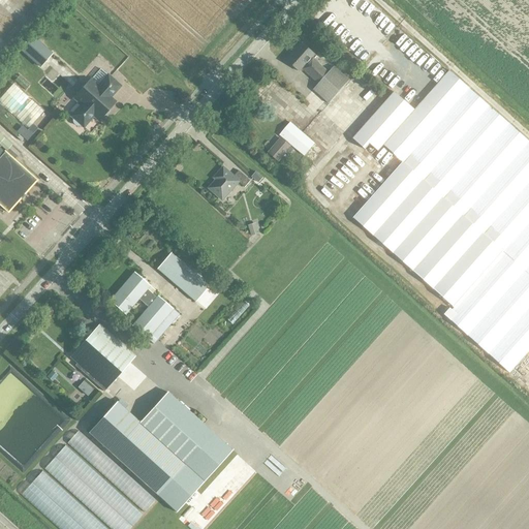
[(32,36),(21,50),(40,67),(53,54),(32,36)]
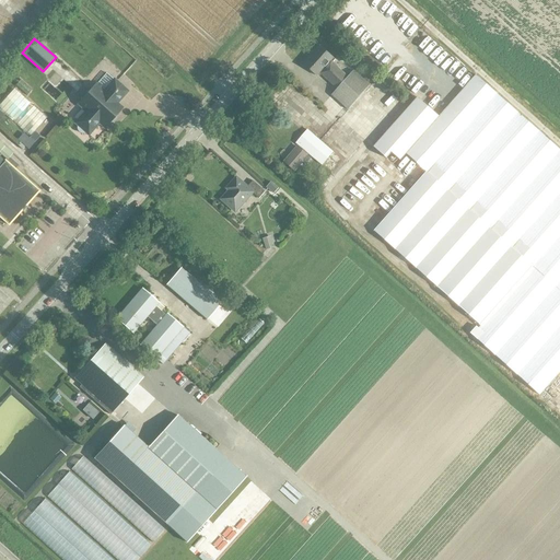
[(342,105),(364,81),(353,70),(348,77),(331,62),(335,59),(333,58),(319,46),(304,65),(317,76),(319,72),(337,89),(331,95),(342,105)]
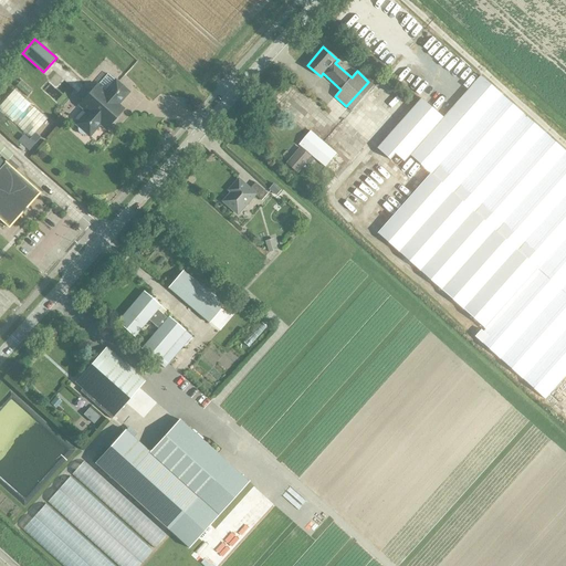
[(396,153),(399,156),(404,160),(348,224),(545,399),(565,375),(565,150),(481,75),(443,117),(421,98),(377,148),(390,159),(396,153)]
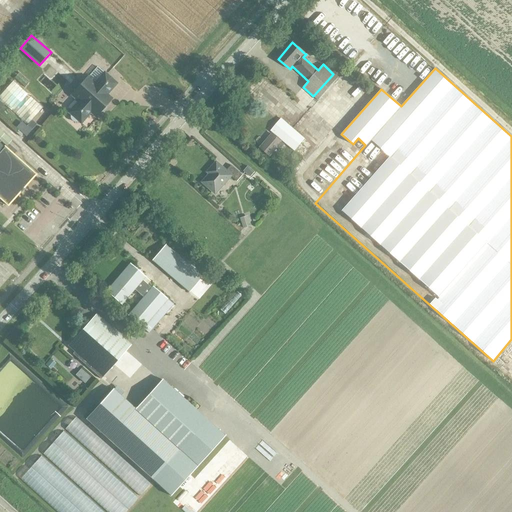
[(19,72),(14,77),(25,87),(29,82),(19,72)]
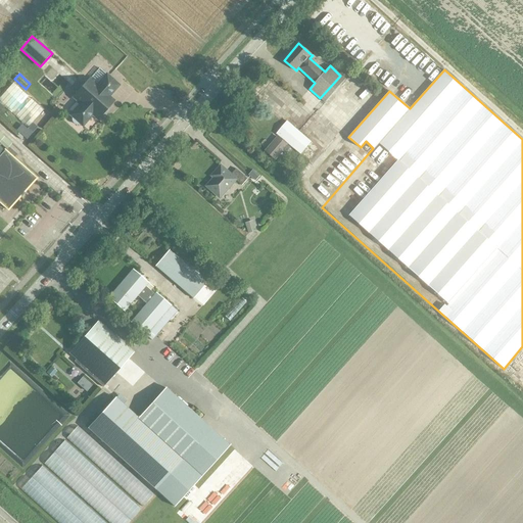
[(96,87),(89,80),(74,96),(81,103),(70,114),(73,117),(72,119),(72,121),(73,122),(74,124),(75,124),(77,125),(79,125),(80,123),(82,126),(93,113),(98,119),(112,101),(107,97),(119,85),(106,75),(96,87)]
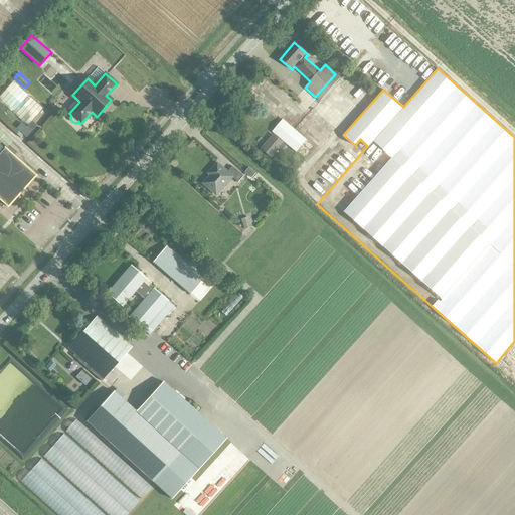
[(44,107),(14,79),(0,95),(0,102),(3,106),(21,121),(27,127),(32,121),(44,107)]
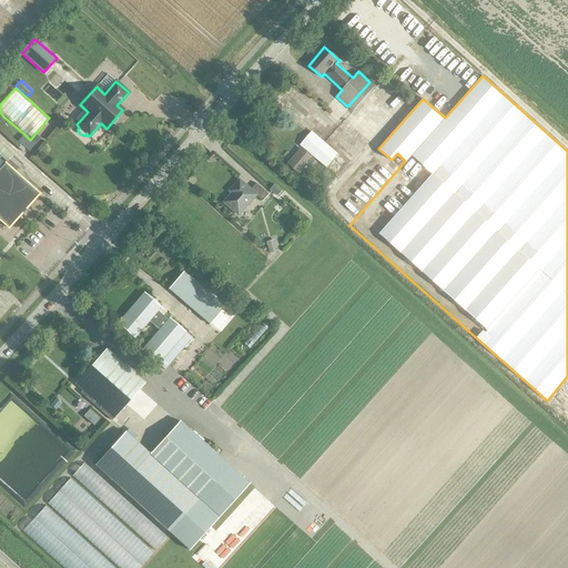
[(301,144),(333,172),(337,175),(347,163),(312,131),(301,144)]
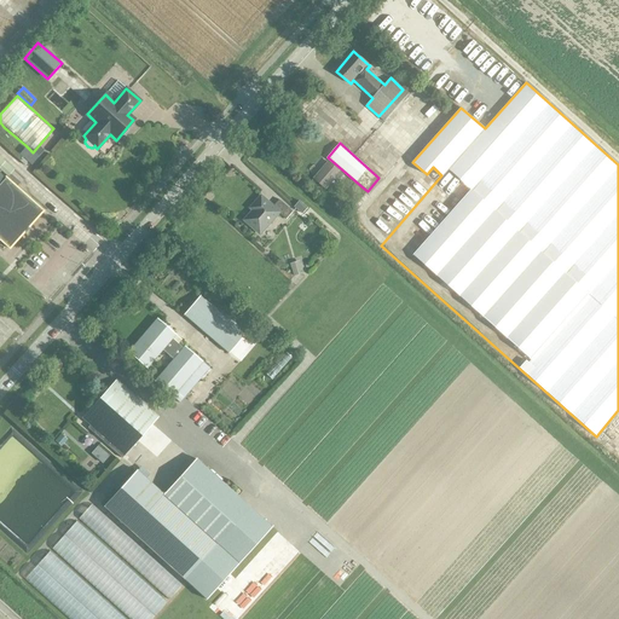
[(33,152),(25,145),(19,154),(32,163),(44,149),(39,145),(33,152)]
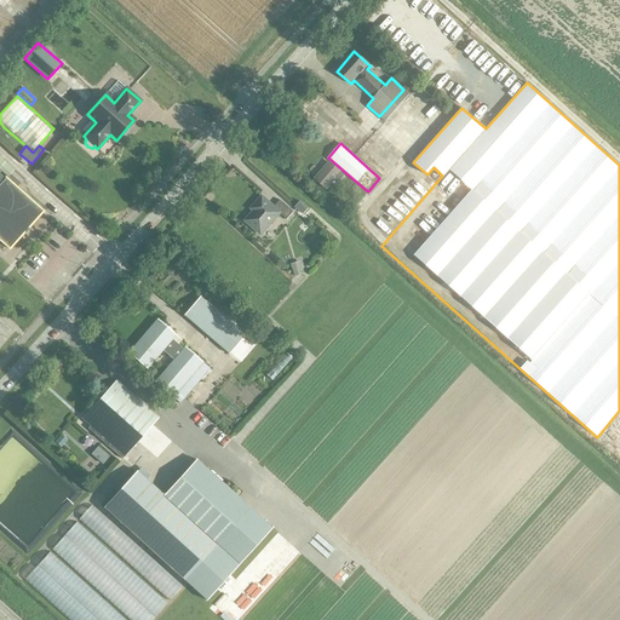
[(326,188),(340,171),(329,162),(315,179),(326,188)]
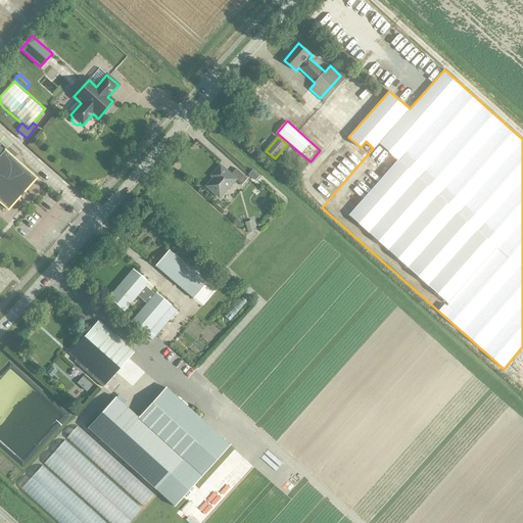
[(4,151),(0,155),(0,202),(7,209),(19,196),(21,197),(25,194),(24,192),(36,179),(4,151)]
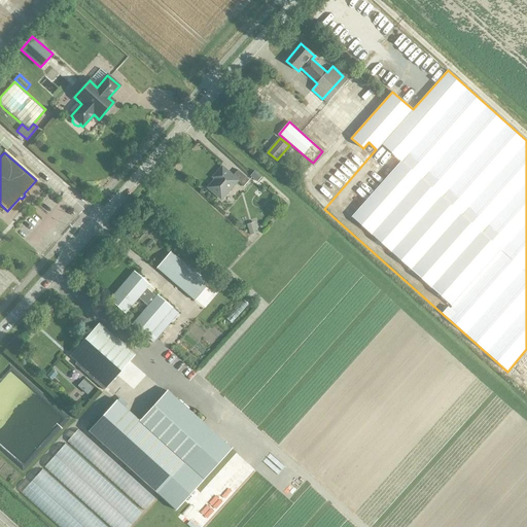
[(222,167),(215,175),(218,177),(208,187),(221,199),(238,181),(244,186),(249,180),(238,170),(233,176),(222,167)]
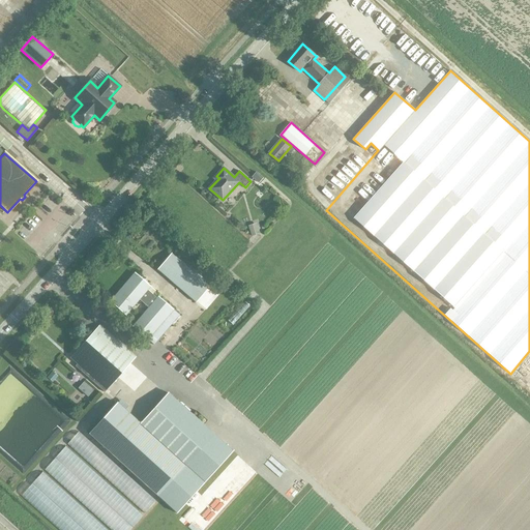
[(259,182),(264,177),(257,171),(253,176),(259,182)]
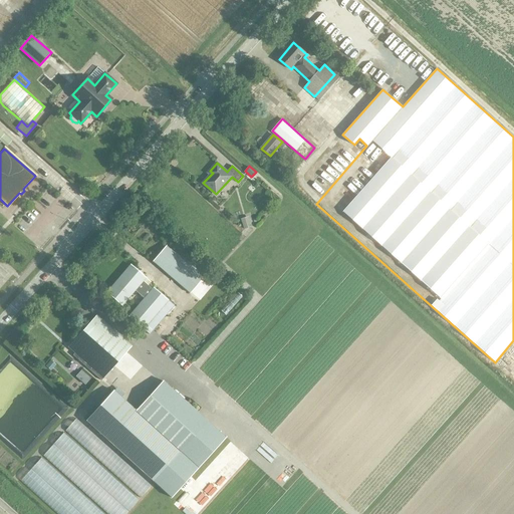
[(251,227),(249,219),(242,222),(244,229),(251,227)]
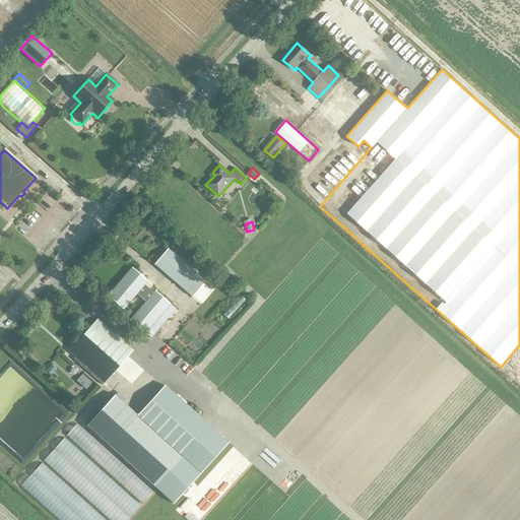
[(154,265),(192,297),(205,281),(168,249),(154,265)]
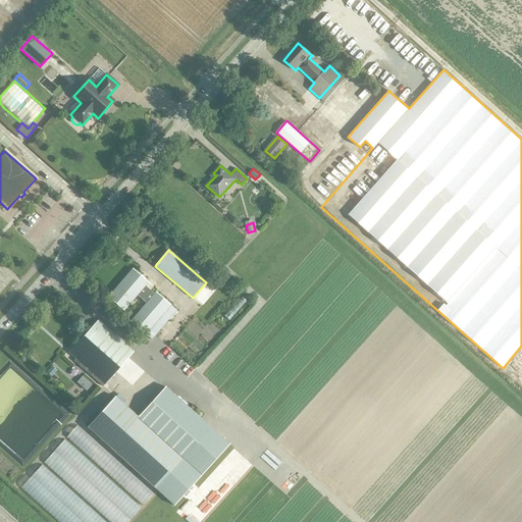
[(145,334),(146,333),(152,338),(176,310),(170,305),(155,293),(154,294),(145,285),(148,282),(133,269),(108,297),(123,311),(137,296),(146,304),(131,321),(145,334)]
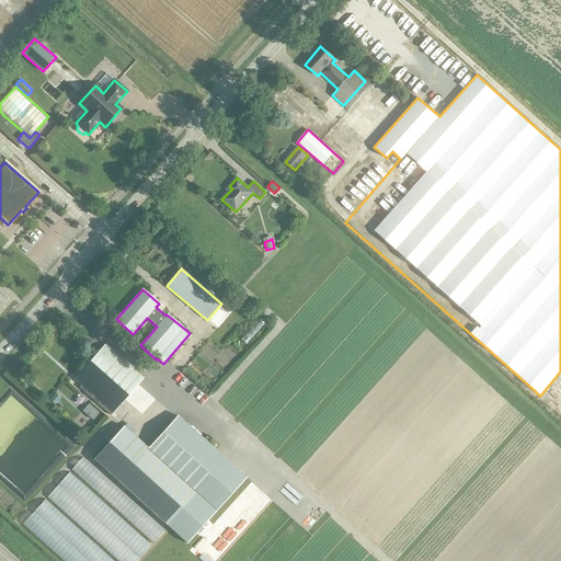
[(247,344),(264,323),(259,319),(241,339),(247,344)]
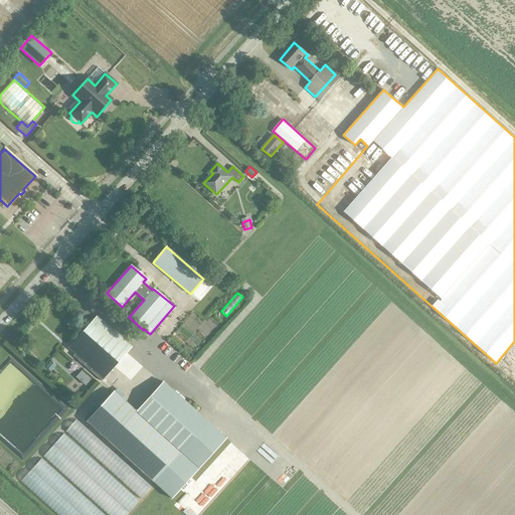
[(102,381),(132,347),(97,316),(68,348),(74,353),(72,356),(102,381)]
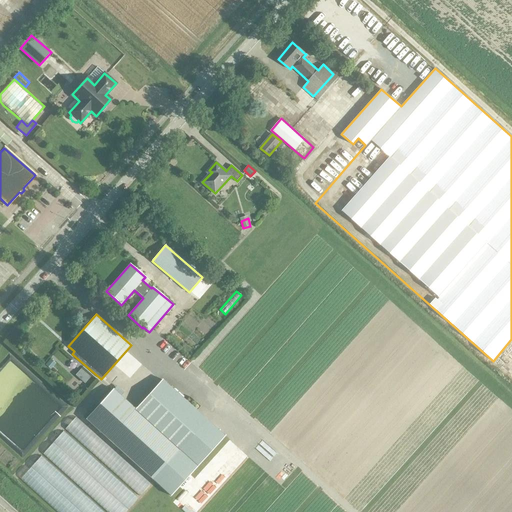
[(50,369),(56,363),(50,358),(45,364),(50,369)]
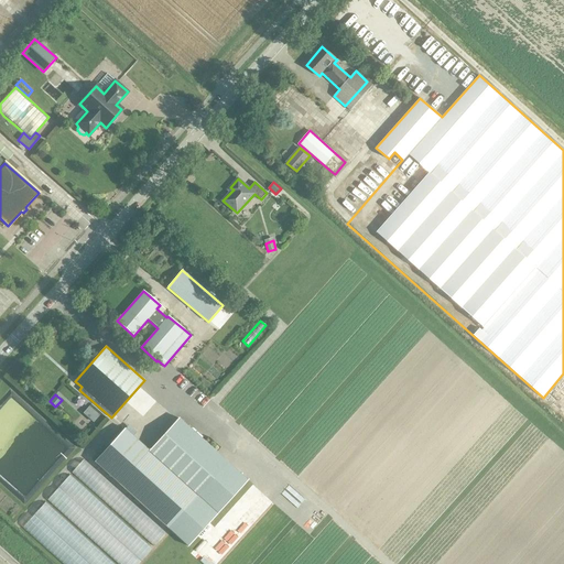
[(93,422),(99,415),(89,405),(83,413),(93,422)]
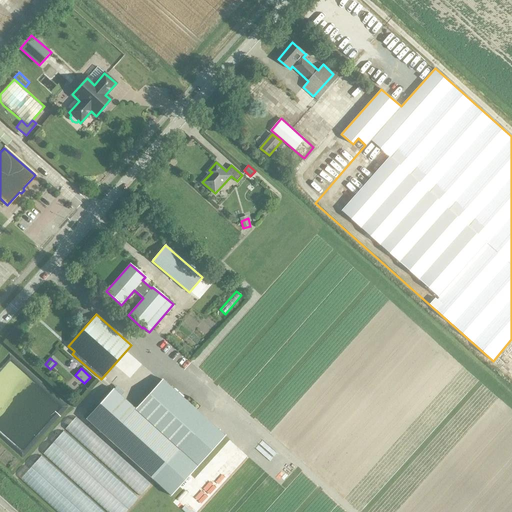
[(207,420),(162,380),(134,411),(113,390),(86,419),(153,479),(207,420)]
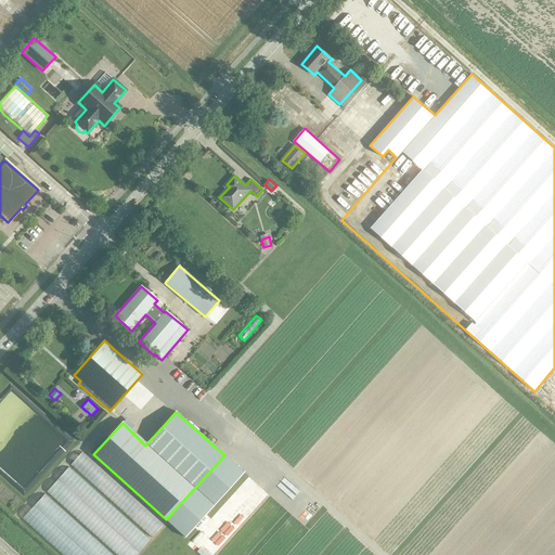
[(164,524),(82,450),(71,464),(152,537),(164,524)]
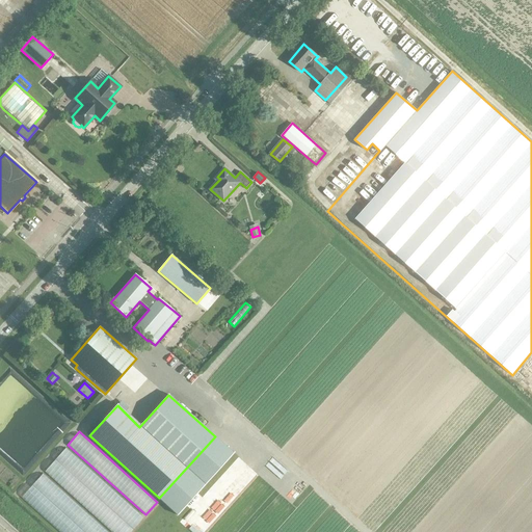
[(64,447),(44,472),(114,531),(130,531),(144,514),(64,447)]
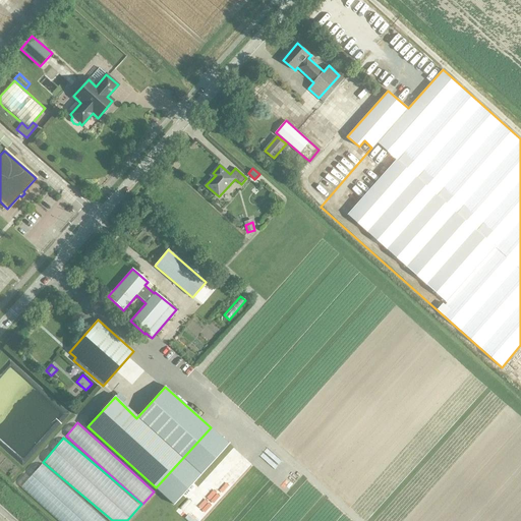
[(108,520),(42,463),(20,486),(60,520),(108,520)]
